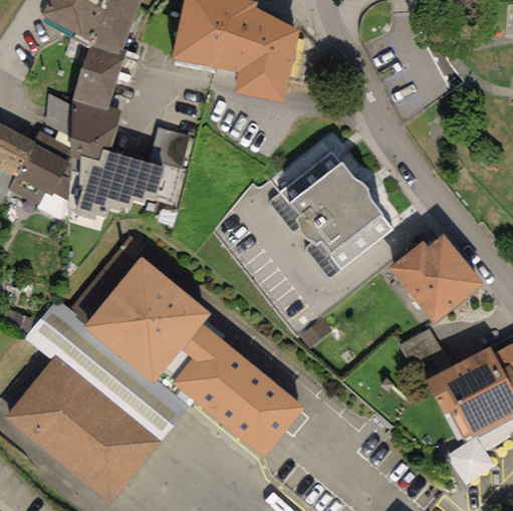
[(47,0),(41,11),(94,42),(109,0),(47,0)]
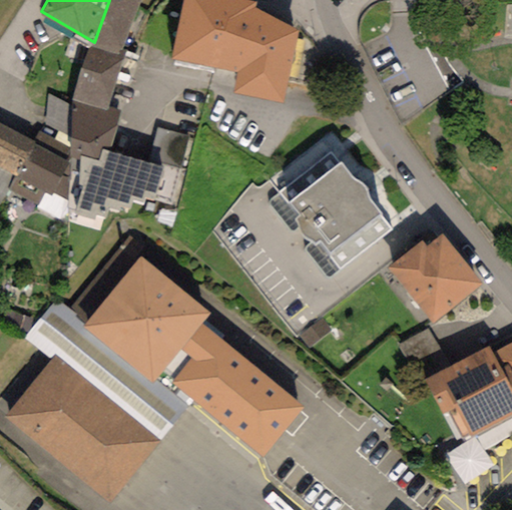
[(109,0),(94,42),(121,52),(123,47),(140,0),(109,0)]
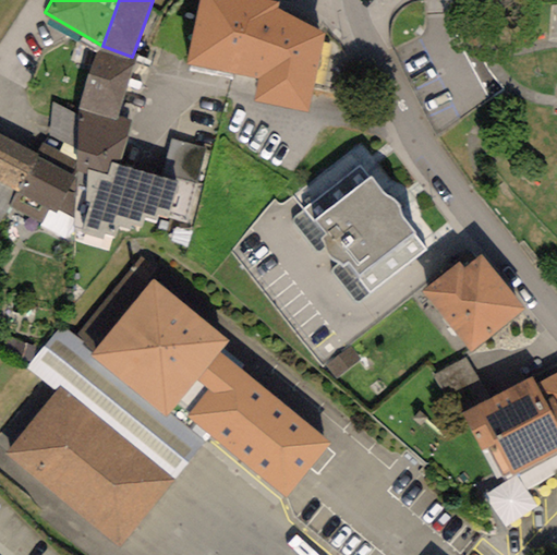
[(200,0),(186,60),(258,75),(255,100),(309,108),(325,34),(278,5),(279,0),(200,0)]
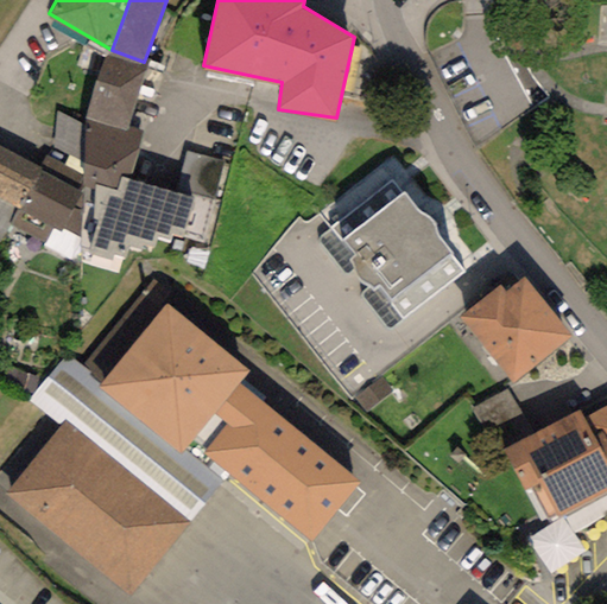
[(144,62),(112,50),(96,82),(86,116),(83,173),(82,184),(94,185),(96,182),(117,189),(122,175),(131,177),(145,127),(128,124),(152,57),(146,56),(144,62)]
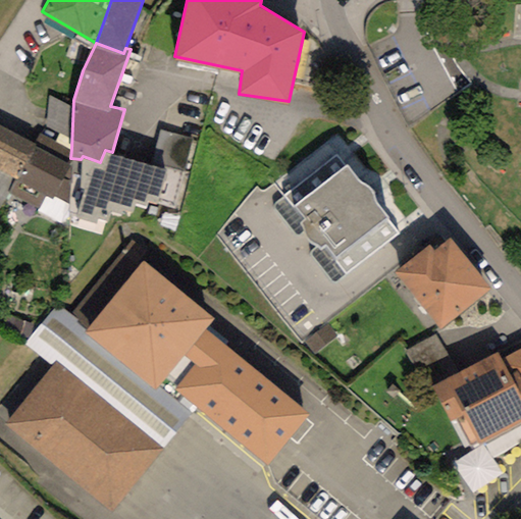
[(36,143),(0,123),(0,166),(15,175),(17,176),(36,143)]
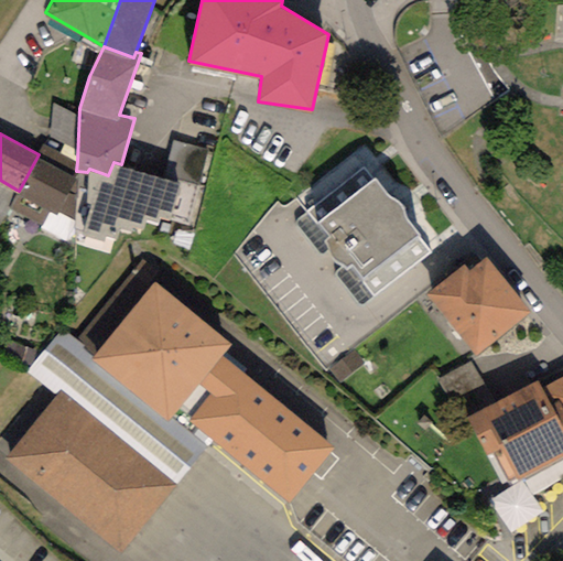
[(121,164),(114,162),(108,175),(89,169),(87,172),(76,171),(74,216),(75,228),(103,240),(105,234),(116,238),(121,227),(132,230),(136,225),(143,227),(147,217),(158,222),(160,215),(187,224),(208,148),(174,137),(164,176),(121,164)]
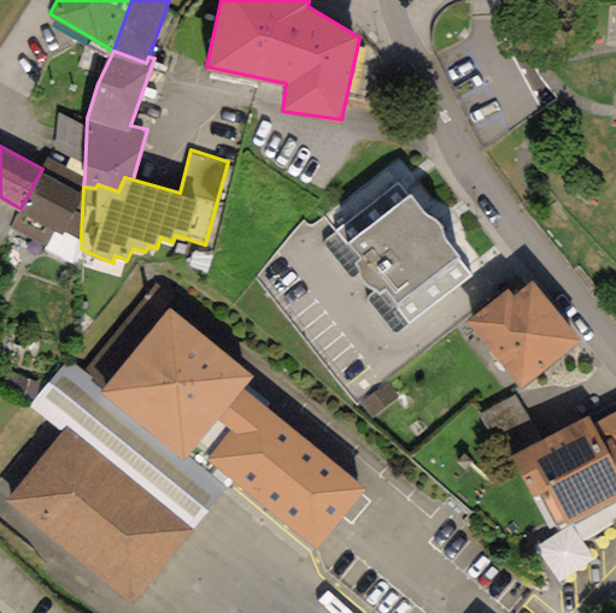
[(48,155),(42,169),(21,208),(18,207),(10,225),(46,246),(54,228),(62,233),(64,227),(81,236),(83,187),(84,176),(48,155)]
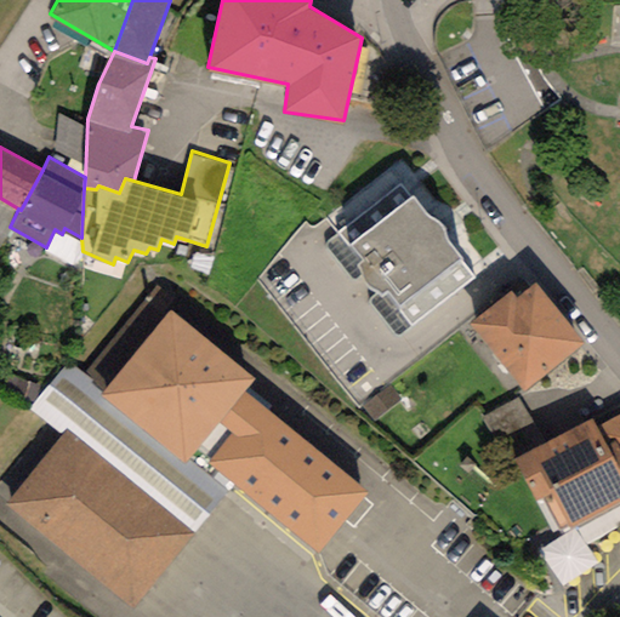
[(402,183),(339,230),(364,257),(358,263),(364,276),(370,285),(374,286),(381,291),(387,287),(414,324),(475,275),(461,257),(448,236),(444,223),(437,217),(430,216),(415,194),(411,196),(402,183)]
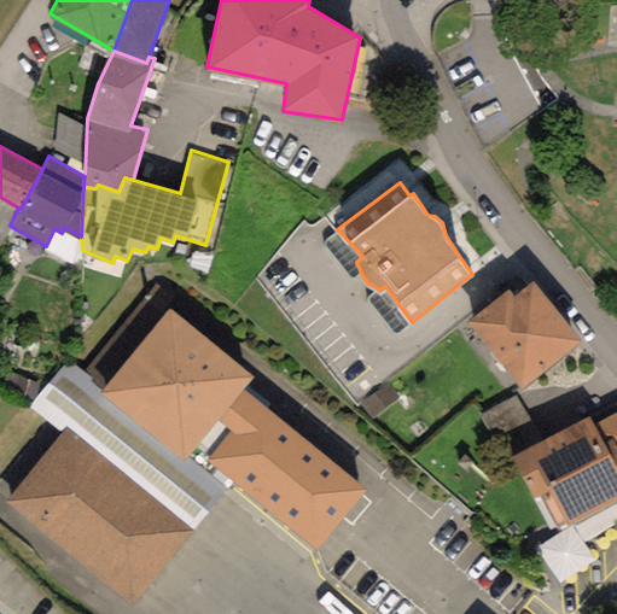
[(616,265),(604,275),(616,293),(616,265)]
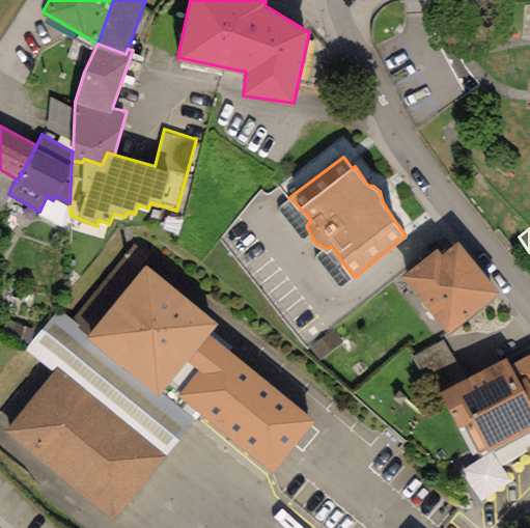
[(500,293),(458,240),(456,241),(442,251),(438,246),(402,273),(448,332),(500,293)]
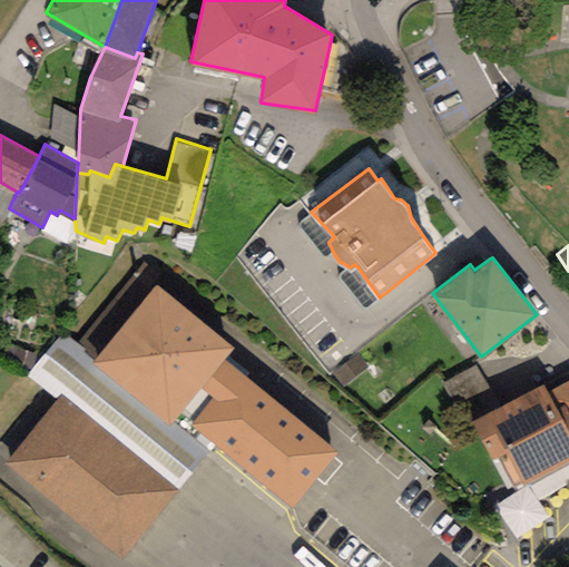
[(64,397),(177,488),(216,441),(178,411),(172,419),(97,359),(155,287),(150,283),(159,271),(146,260),(79,342),(66,330),(30,374),(61,400),(64,397)]
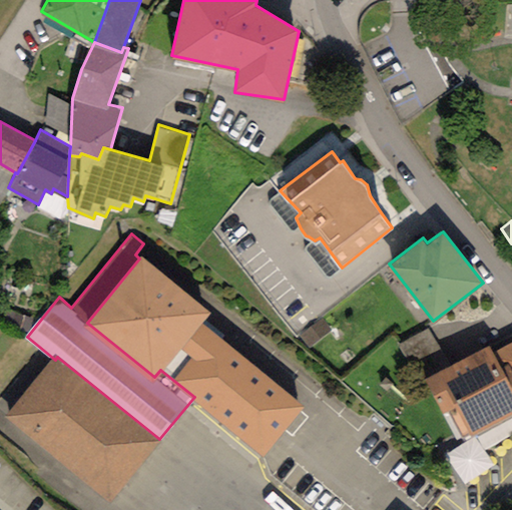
[(87,323),(154,377),(160,370),(199,322),(208,311),(141,257),(139,259),(87,323)]
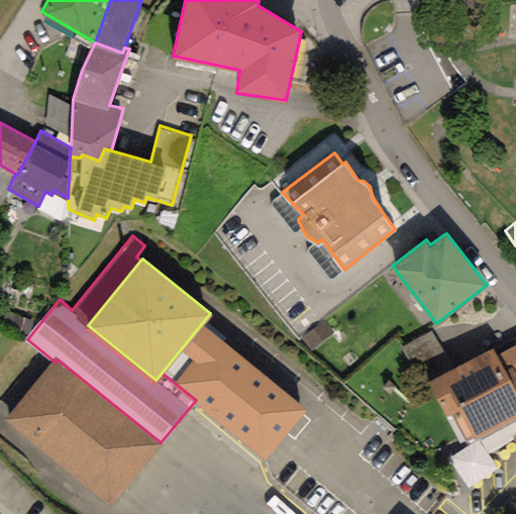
[(201,324),(162,373),(196,400),(267,457),(306,409),(201,324)]
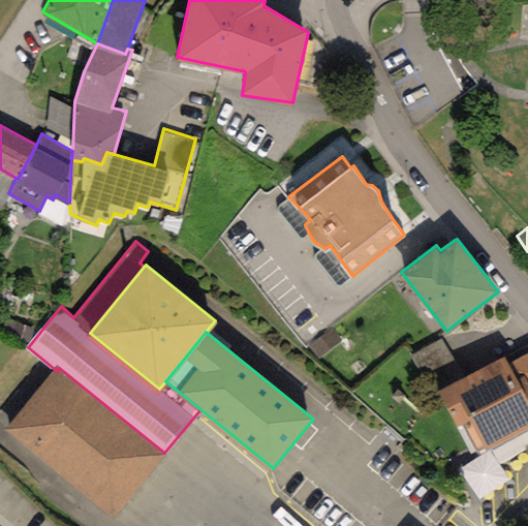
[(412,354),(428,392),(437,389),(465,374),(443,336),(412,354)]
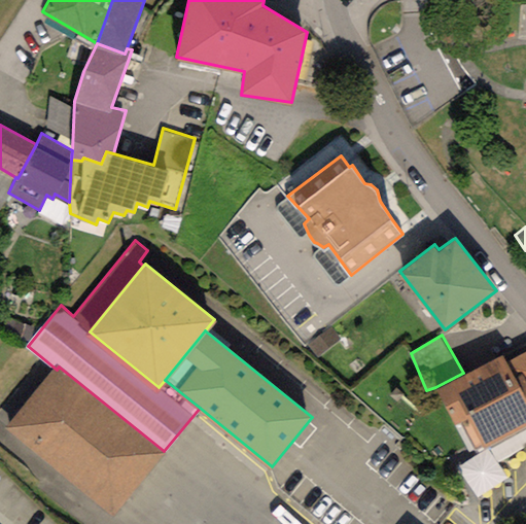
[(525,349),(506,359),(503,352),(463,373),(435,387),(455,423),(461,420),(475,447),(481,444),(484,448),(525,426),(525,349)]
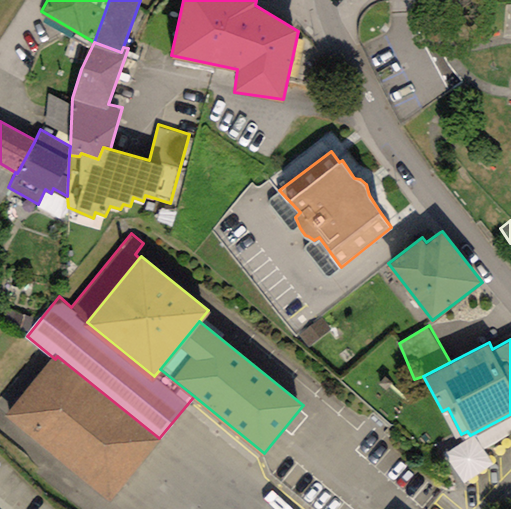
[(159,438),(57,356),(55,359),(9,415),(111,498),(159,438)]
